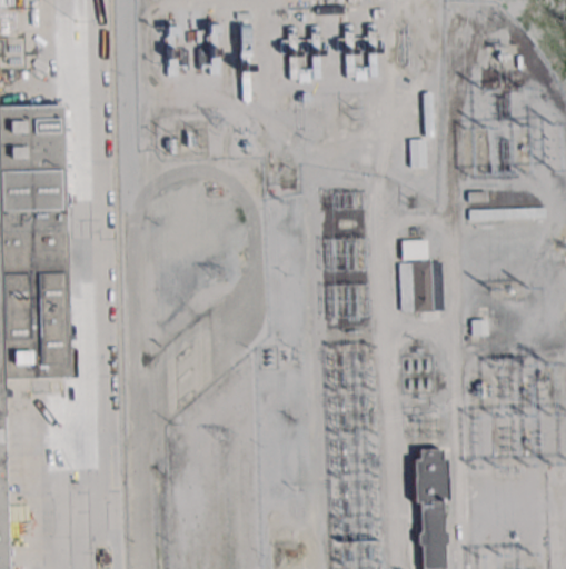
[(379,78),(378,25),(367,25),(368,35),(356,35),(355,25),(345,25),(346,79),(379,78)]
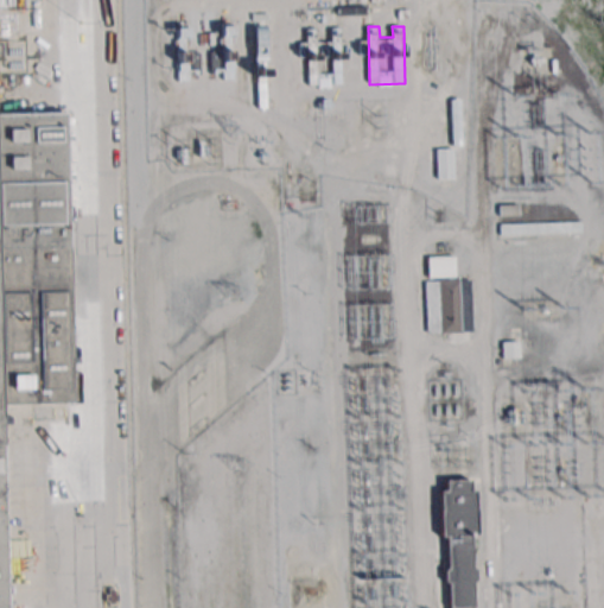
[(344,84),(342,29),(332,29),(334,75),(319,75),(318,31),(310,31),(311,86),(344,84)]
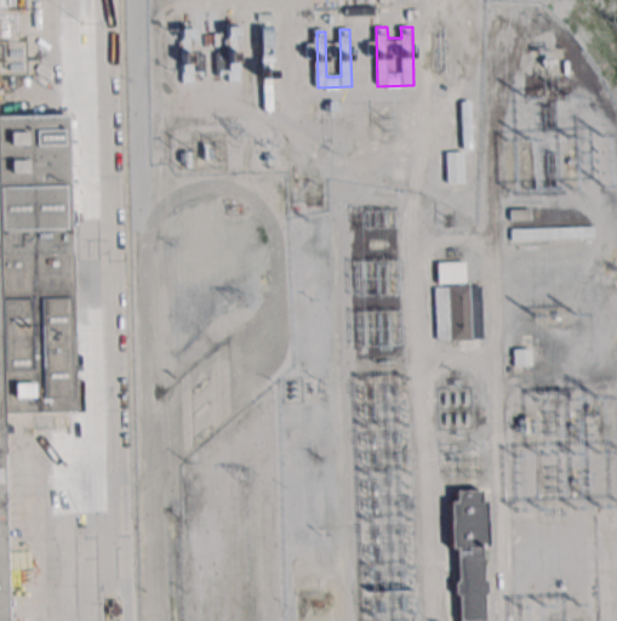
[(264,110),(275,110),(275,69),(264,69),(264,110)]
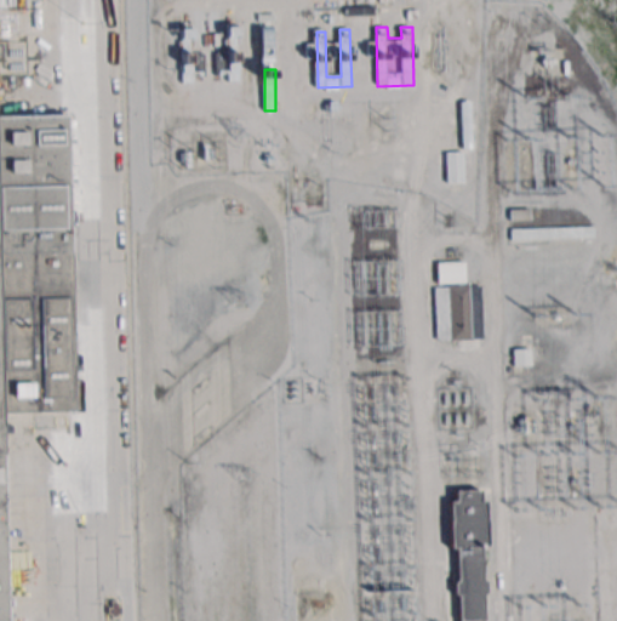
[(0,620),(5,620),(0,414),(75,411),(67,114),(0,115),(0,620)]
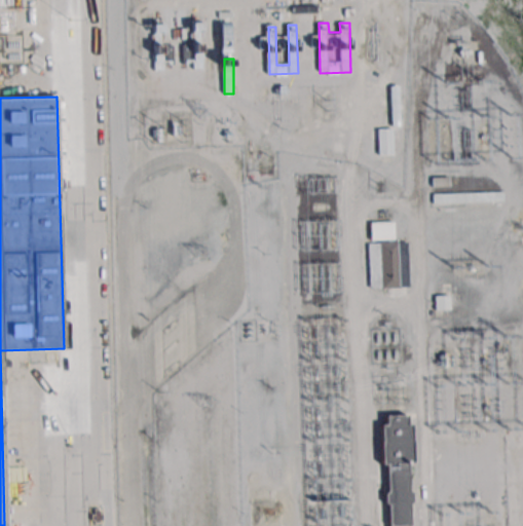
[(396,154),(396,128),(380,128),(380,154),(396,154)]
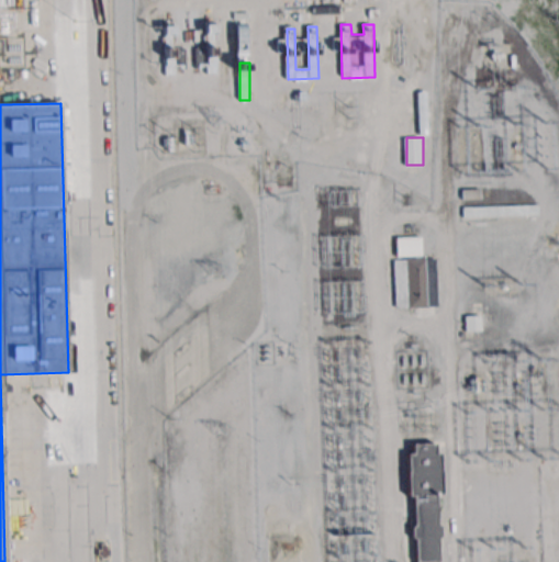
[(397,308),(439,307),(438,257),(423,257),(423,237),(395,237),(397,308)]
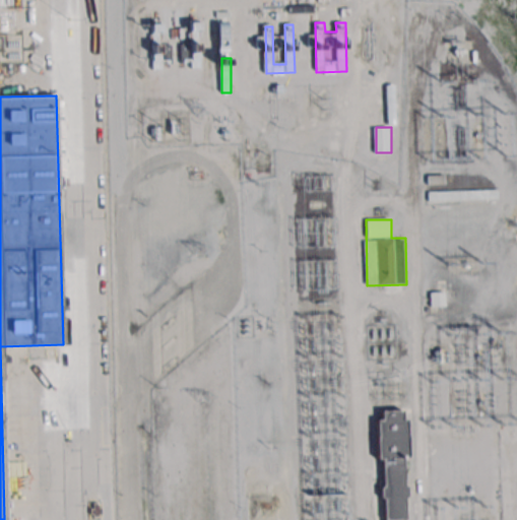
[(382,412),(382,423),(377,423),(378,460),(383,460),(384,488),(381,490),(382,499),(385,501),(386,519),(406,519),(406,500),(409,498),(409,488),(405,486),(404,459),(409,459),(407,421),(402,421),(403,412),(382,412)]
